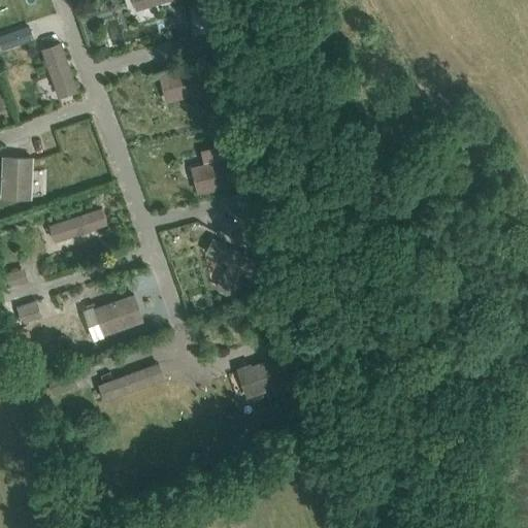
[(132,0),(136,10),(167,0),(132,0)]
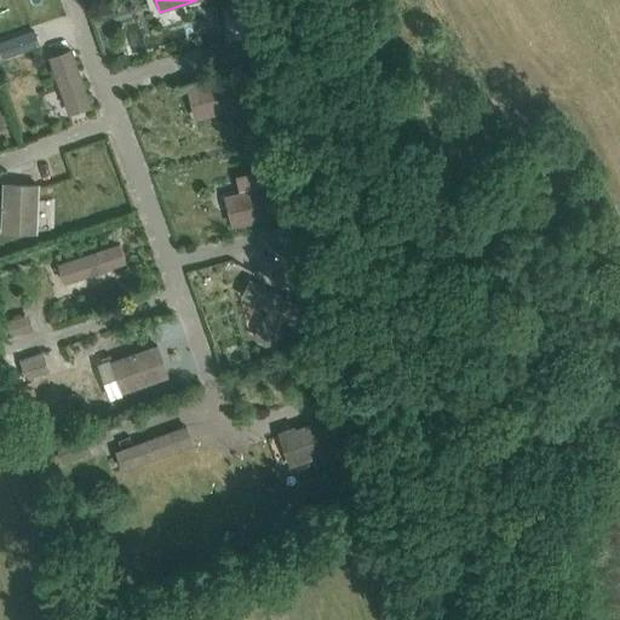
[(225,0),(230,17),(246,12),(242,0),(225,0)]
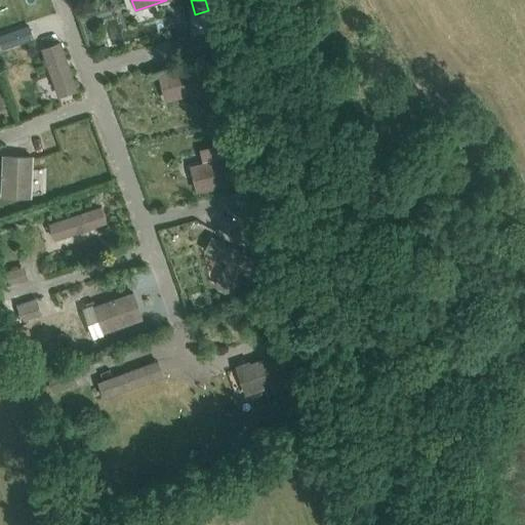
[(57,96),(78,90),(61,41),(40,48),(57,96)]
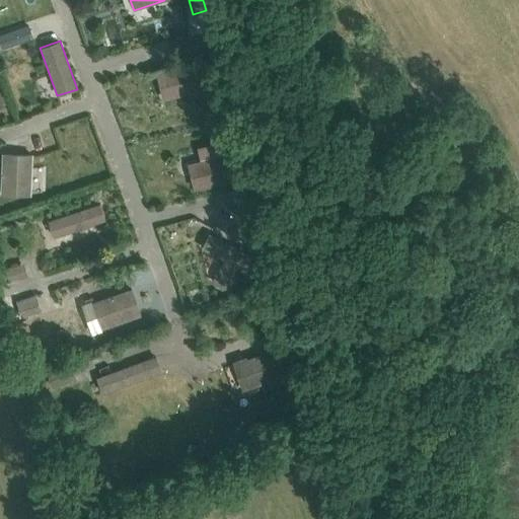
[(210,86),(204,62),(157,72),(163,97),(210,86)]
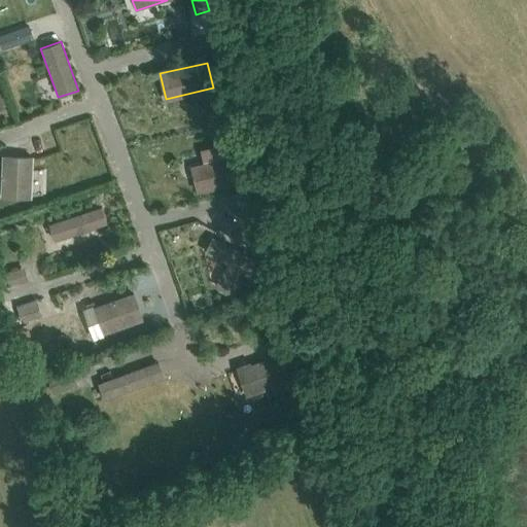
[(1,154),(0,198),(31,199),(33,156),(1,154)]
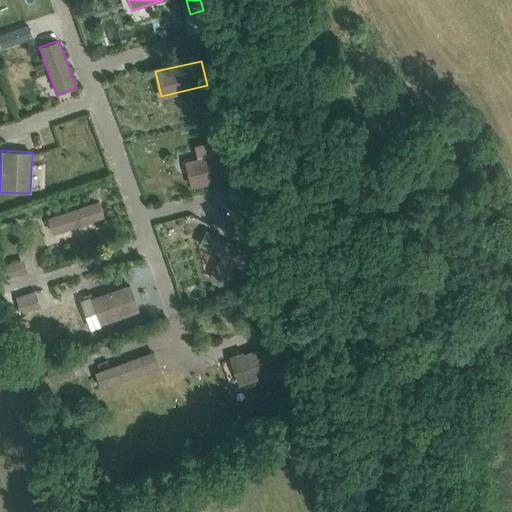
[(185,161),(192,188),(233,178),(227,151),(185,161)]
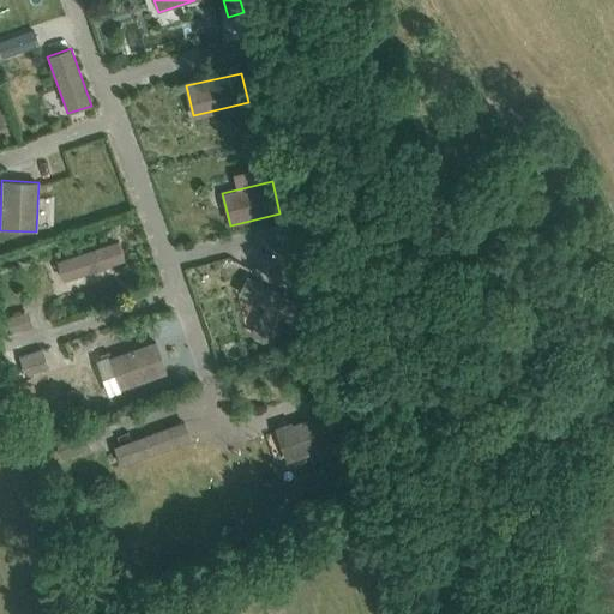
[(125,260),(118,242),(56,259),(62,281),(125,260)]
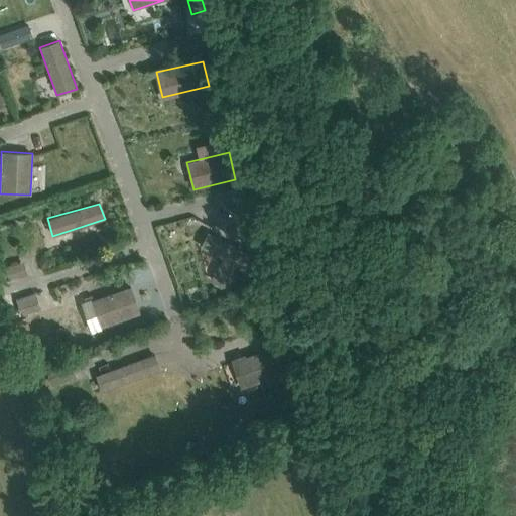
[(255,228),(241,221),(234,234),(248,242),(255,228)]
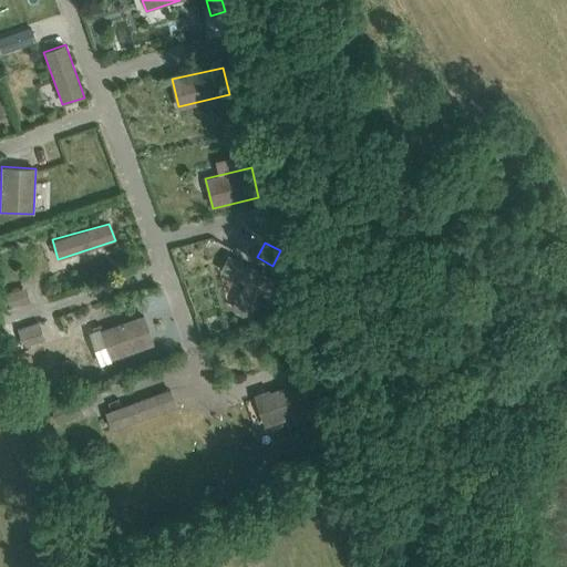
[(244,284),(230,309),(246,317),(268,275),(228,255),(219,272),(244,284)]
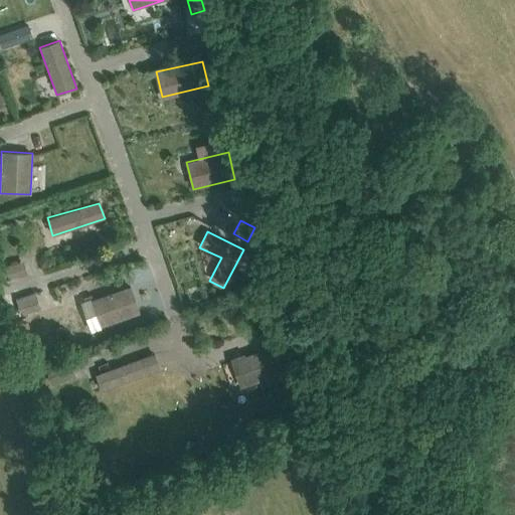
[(39,247),(41,260),(55,258),(53,245),(39,247)]
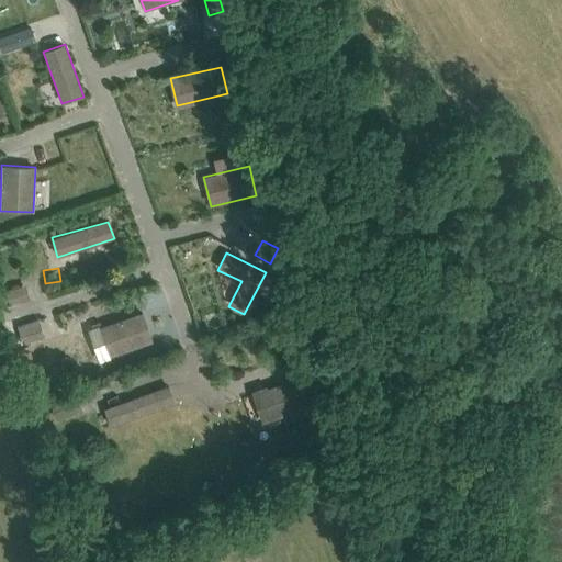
[(21,291),(44,285),(40,269),(18,274),(21,291)]
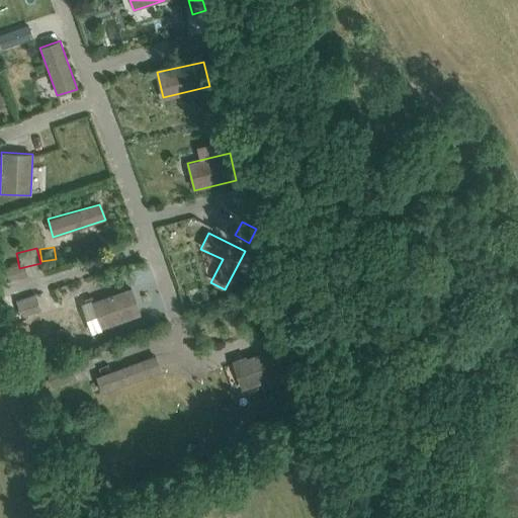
[(9,281),(21,277),(17,263),(5,267),(9,281)]
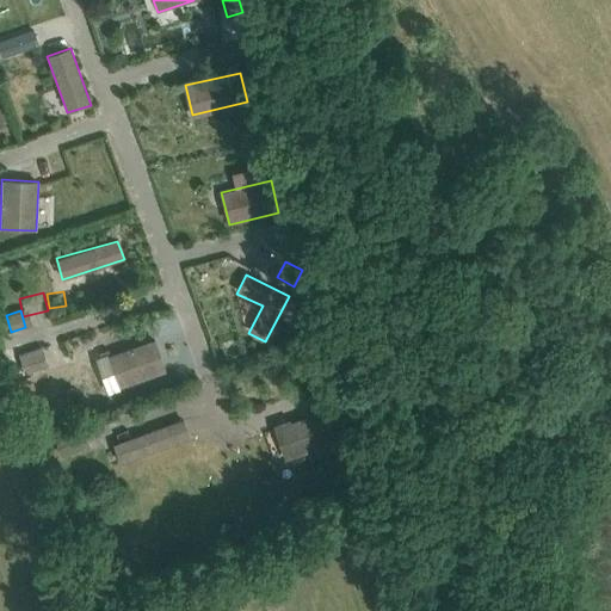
[(109,357),(119,388),(166,371),(155,339),(109,357)]
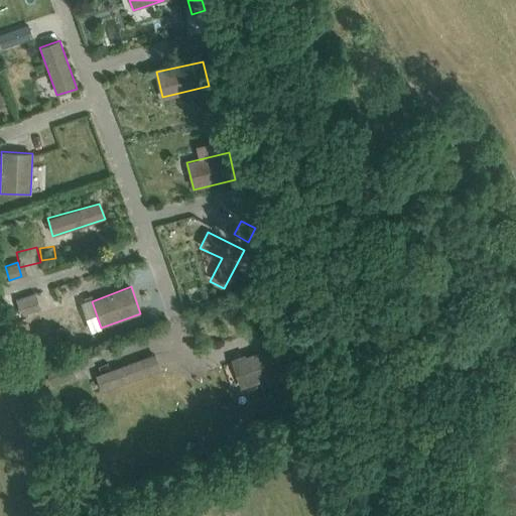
[(21,315),(34,311),(28,293),(15,298),(21,315)]
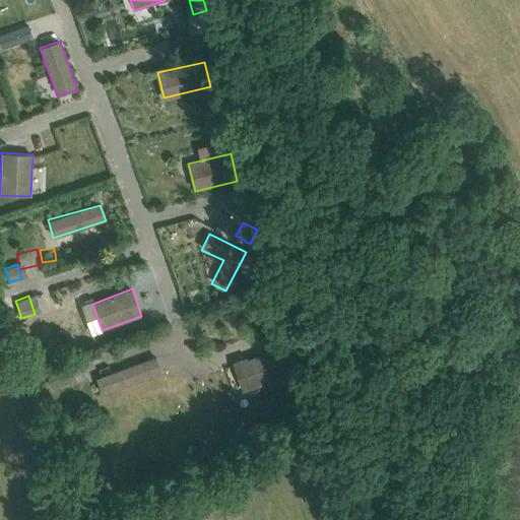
[(291,337),(285,323),(271,328),(277,342),(291,337)]
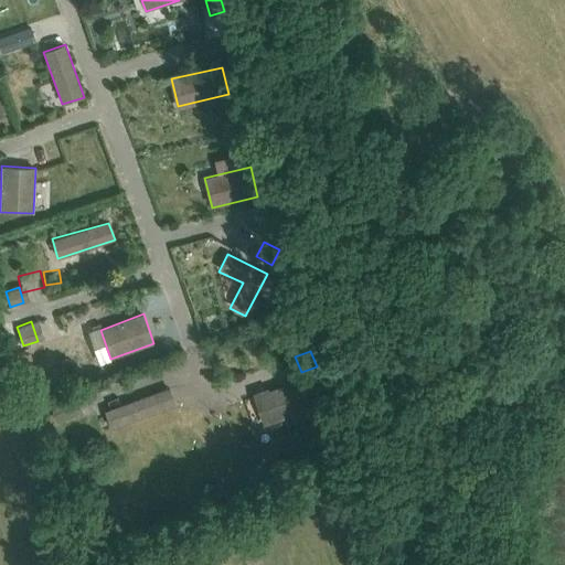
[(309,407),(299,377),(253,394),(263,423),(309,407)]
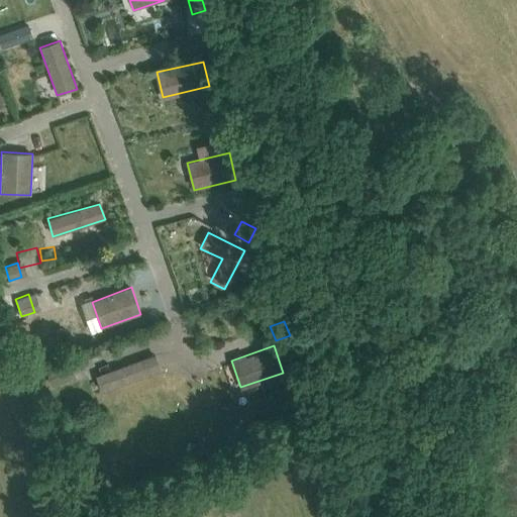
[(96,377),(101,393),(161,372),(154,354),(96,377)]
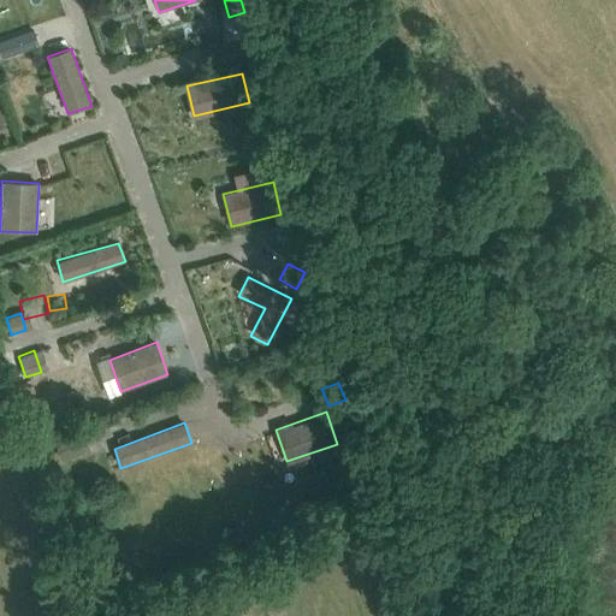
[(117,573),(128,566),(120,554),(110,560),(117,573)]
